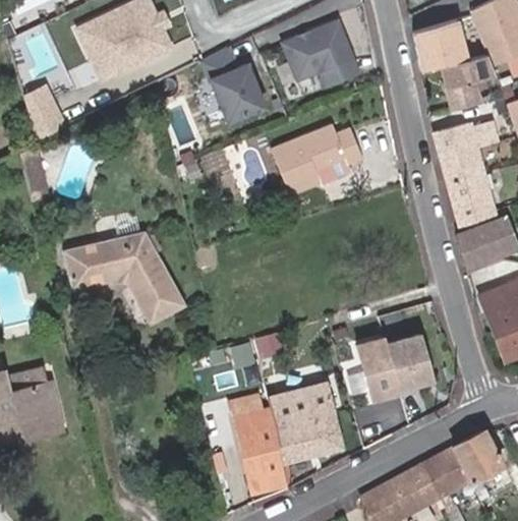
[(144,0),(82,31),(98,61),(114,54),(123,72),(175,48),(151,0),(144,0)]
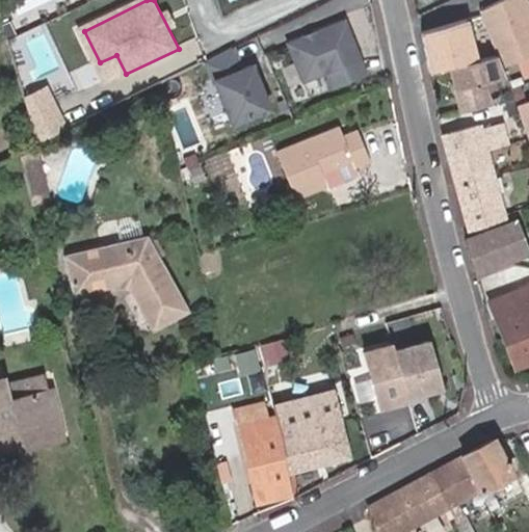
[(329,0),(326,0),(280,25),(287,40),(337,14),(329,0)]
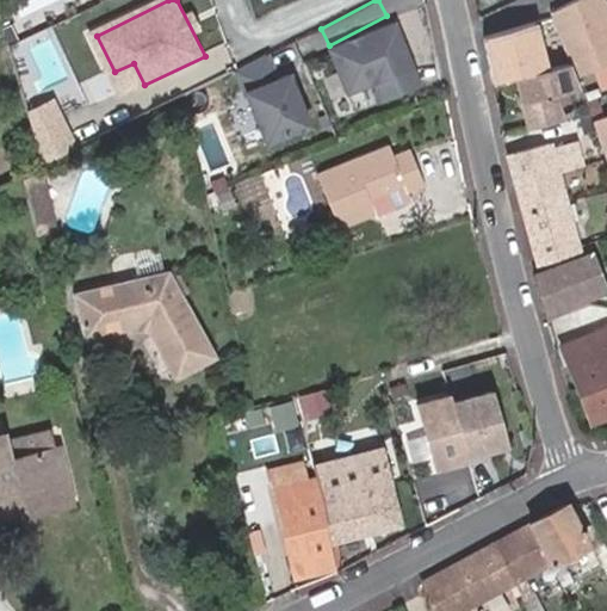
[(606,0),(567,0),(551,6),(576,75),(606,63),(606,0)]
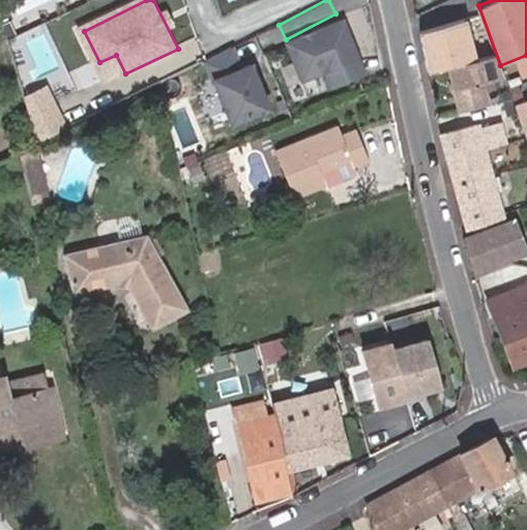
[(348,22),(291,43),(306,81),(362,59),(348,22)]
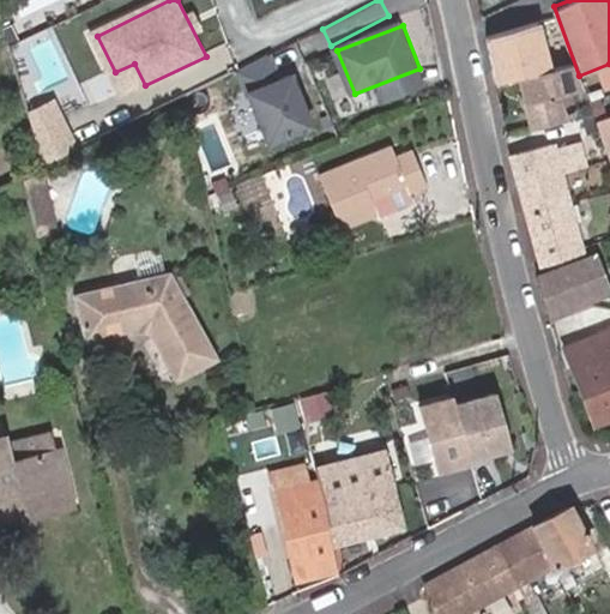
[(134,64),(115,72),(126,95),(145,85),(134,64)]
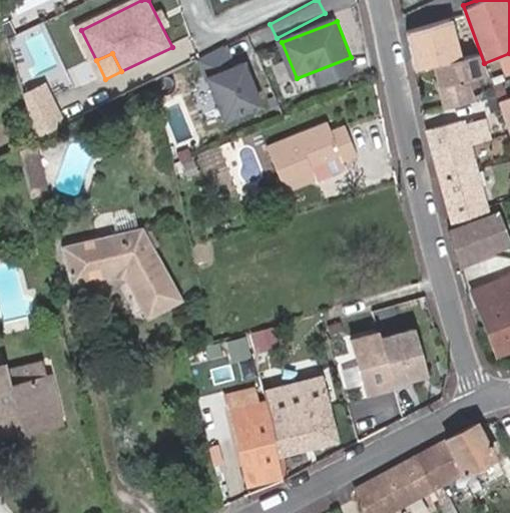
[(464,57),(432,64),(442,108),(475,100),(464,57)]
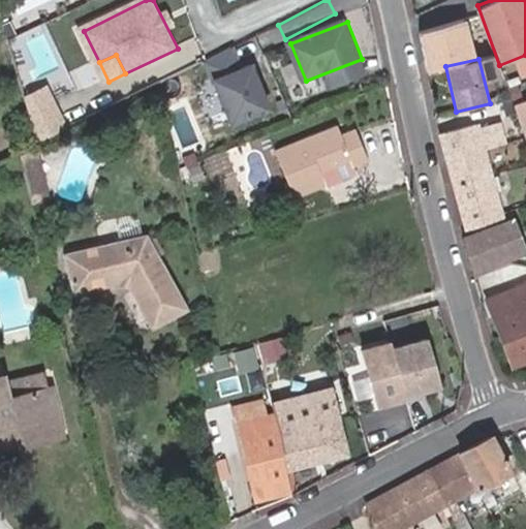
[(254,64),(216,79),(234,123),(272,109),(254,64)]
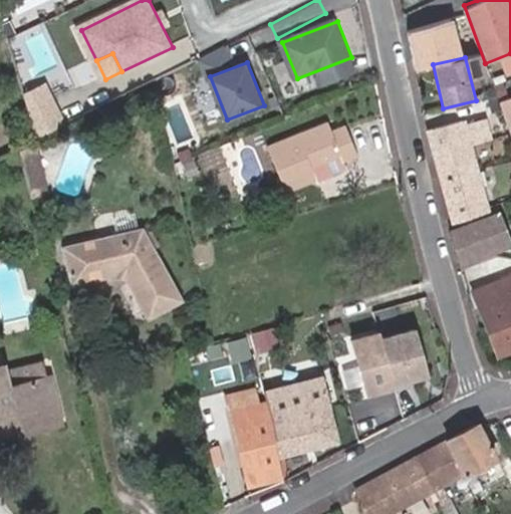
[(510,96),(500,100),(510,130),(510,96)]
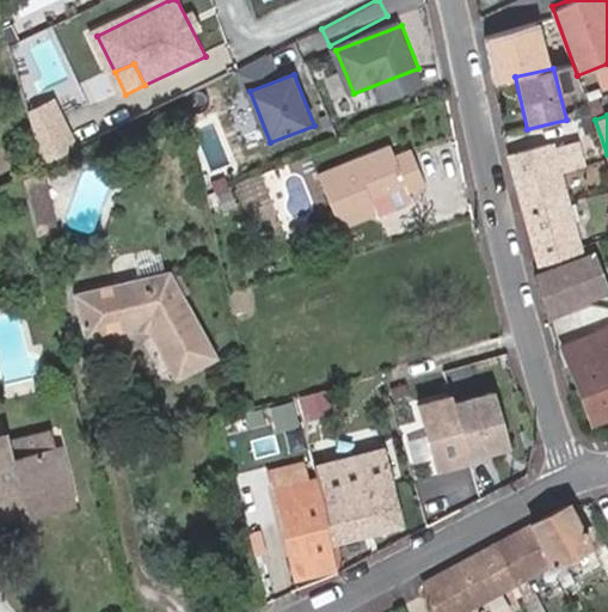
[(36,132),(45,163),(77,147),(62,118),(36,132)]
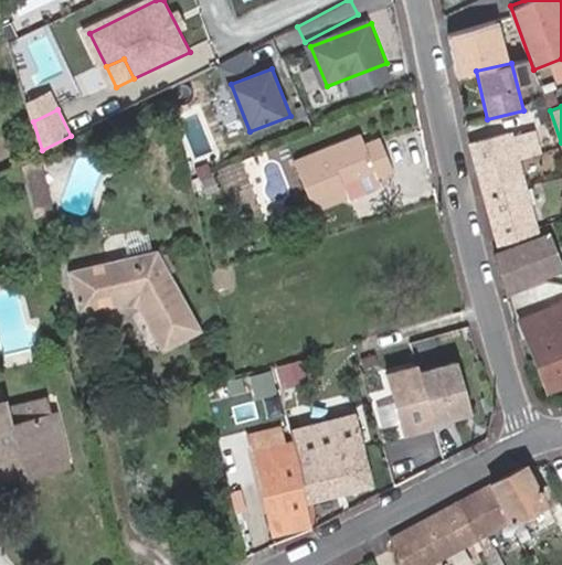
[(502,135),(473,142),(499,242),(538,230),(510,126),(501,129),(502,135)]
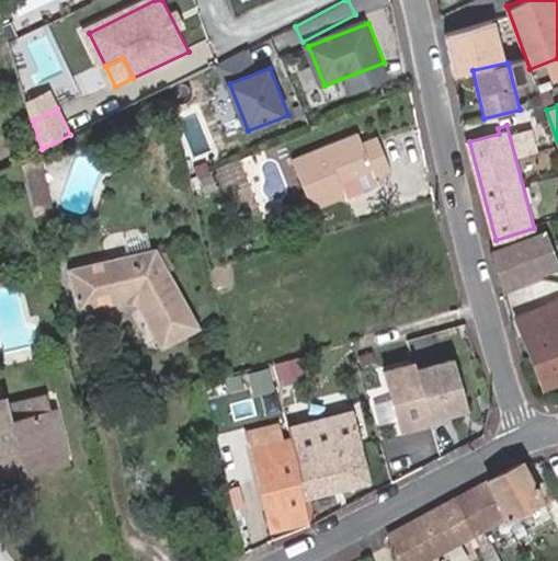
[(374,165),(377,173),(393,168),(390,160),(382,138),(367,144),(364,133),(296,160),(314,205),(348,192),(345,185),(342,176),(374,165)]
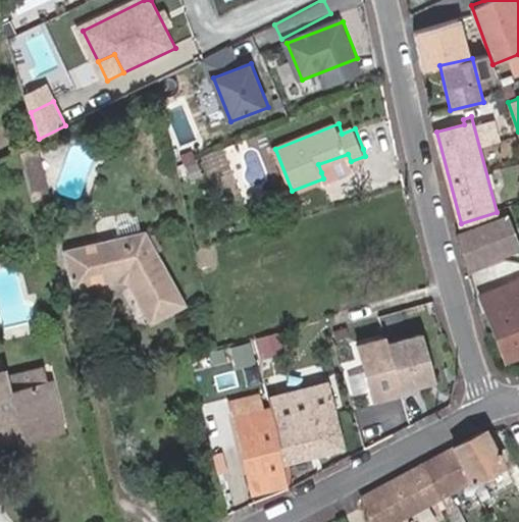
[(18,148),(31,198),(47,193),(36,144),(18,148)]
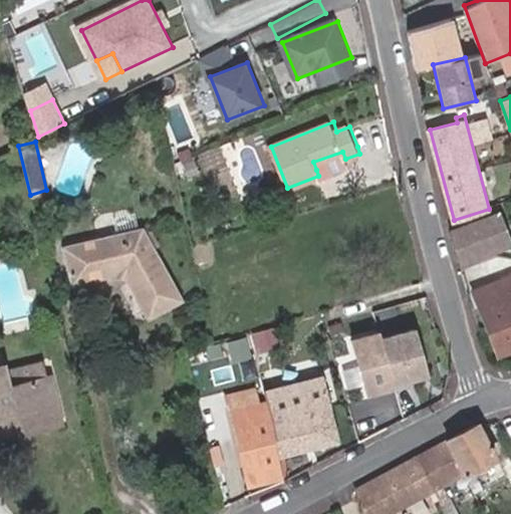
[(316,170),(345,159),(342,152),(313,162),(316,170)]
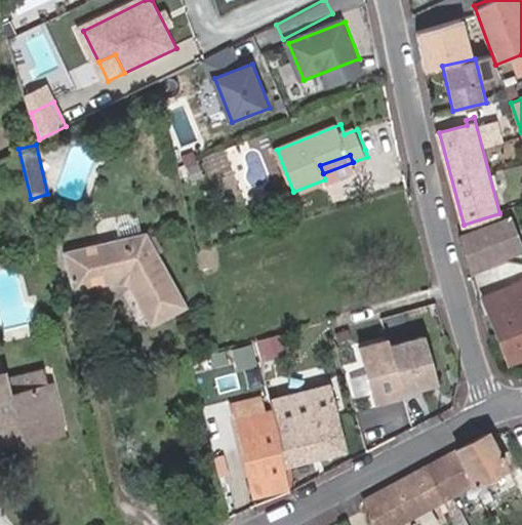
[(463,239),(472,271),(521,251),(521,241),(514,220),(463,239)]
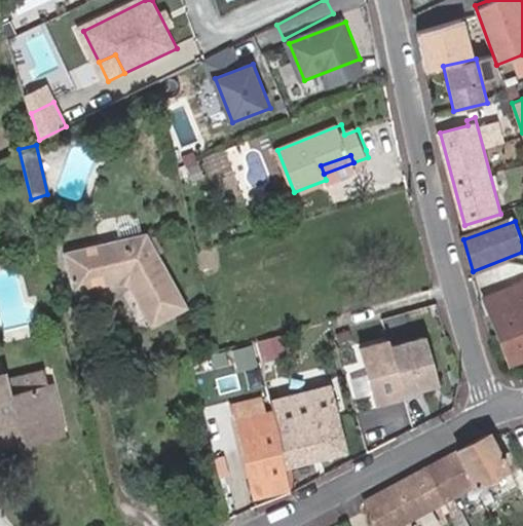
[(145,234),(73,250),(76,267),(67,270),(72,292),(116,282),(126,286),(144,325),(179,309),(145,234)]
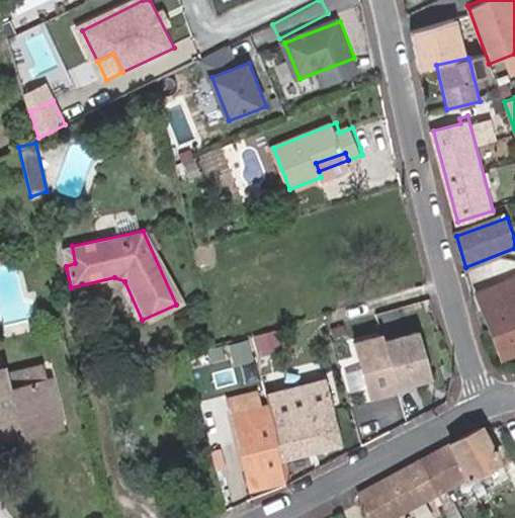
[(75,263),(72,246),(62,249),(66,266),(75,263)]
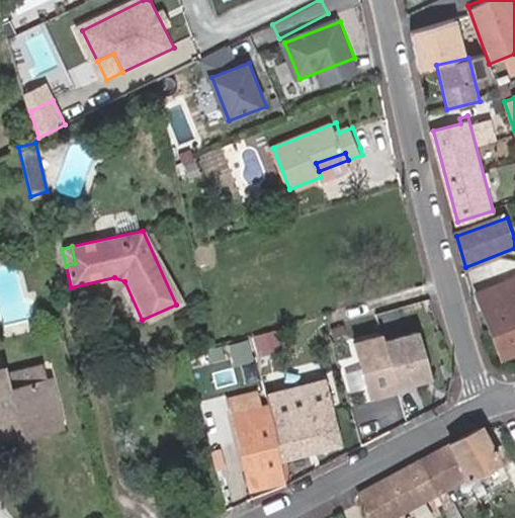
[(505,360),(514,356),(514,280),(480,295),(505,360)]
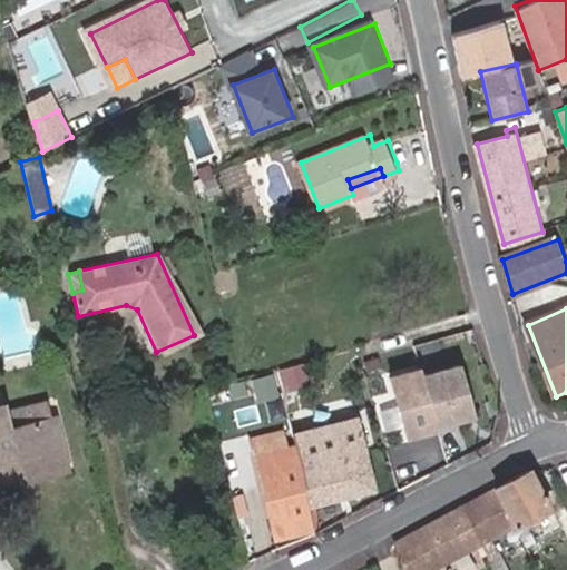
[(460,364),(389,382),(403,438),(475,419),(460,364)]
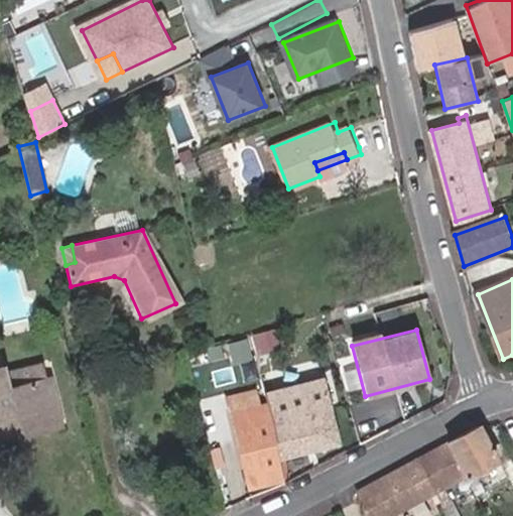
[(5,363),(0,364),(0,437),(30,431),(29,425),(59,418),(49,378),(34,381),(30,366),(6,372),(5,363)]
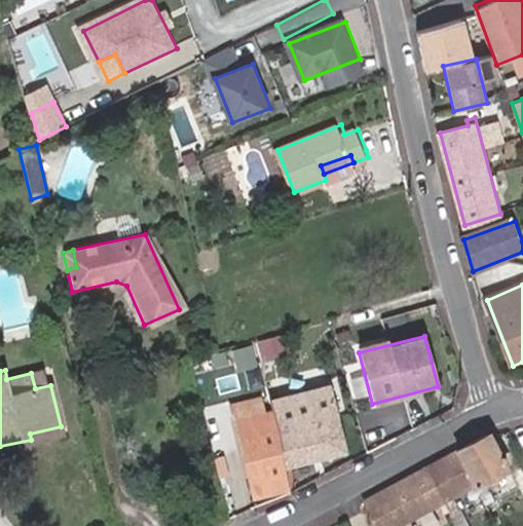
[(344,450),(332,386),(272,402),(279,429),(284,465),(344,450)]
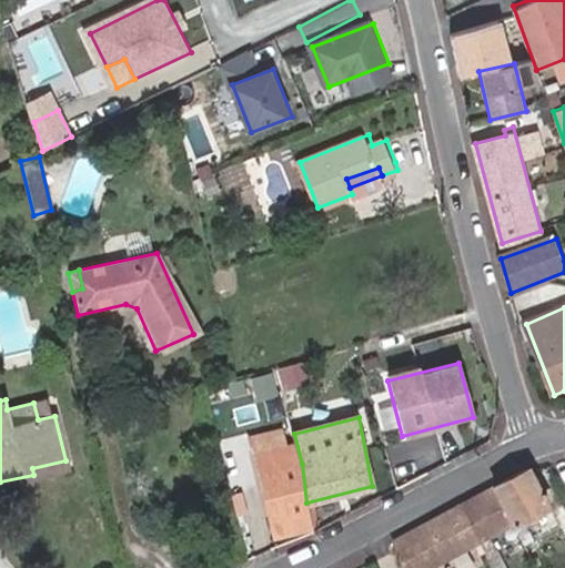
[(302,464),(294,434),(285,436),(290,450),(259,457),(280,536),(312,527),(306,503),(302,464)]
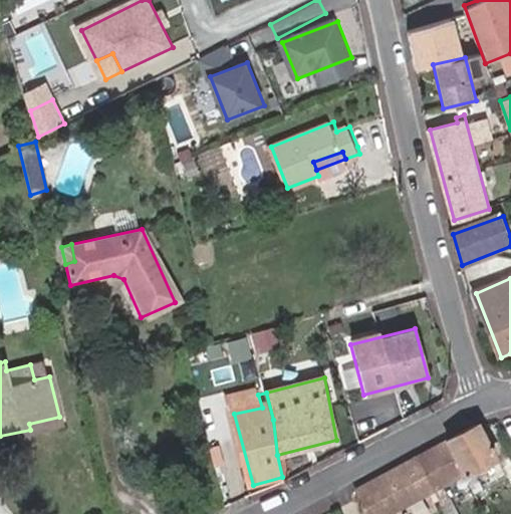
[(497,457),(479,423),(356,488),(369,513),(386,513),(434,489),(447,513),(458,513),(443,484),(497,457)]
